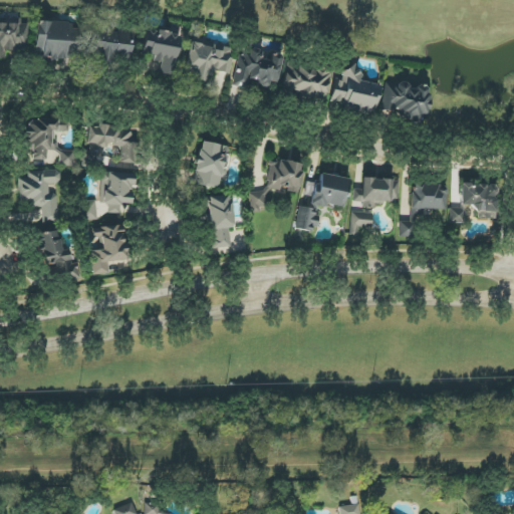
[(27,23),(0,22),(0,58),(5,58),(5,49),(27,49),(27,23)]
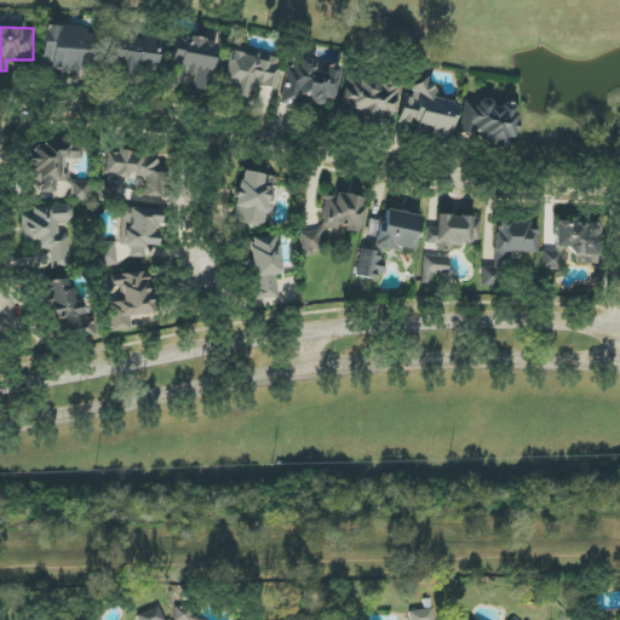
[(81,28),(42,27),(41,72),(80,73),(81,28)]
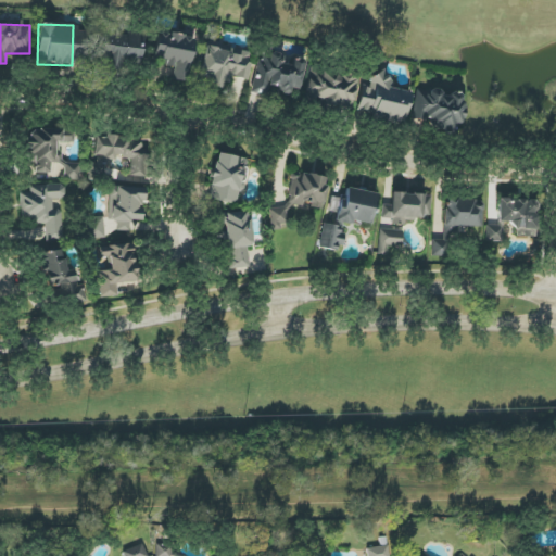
[(142,34),(101,32),(99,61),(106,62),(106,70),(140,72),(142,34)]
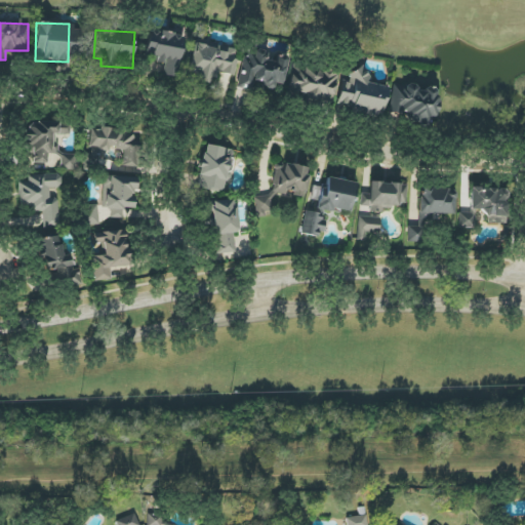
[(179,77),(184,35),(150,31),(147,62),(166,64),(164,76),(179,77)]
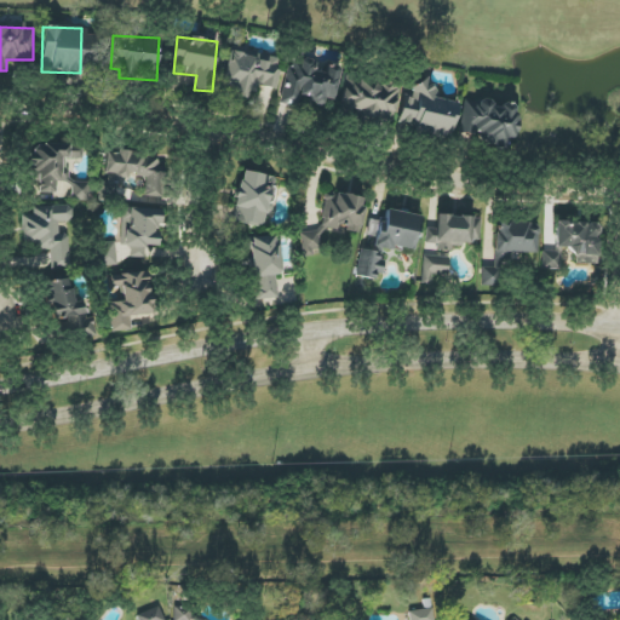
[(223,86),(231,87),(230,95),(251,99),(253,85),(276,90),(281,70),(276,69),(279,58),(244,51),(244,53),(230,51),(223,86)]
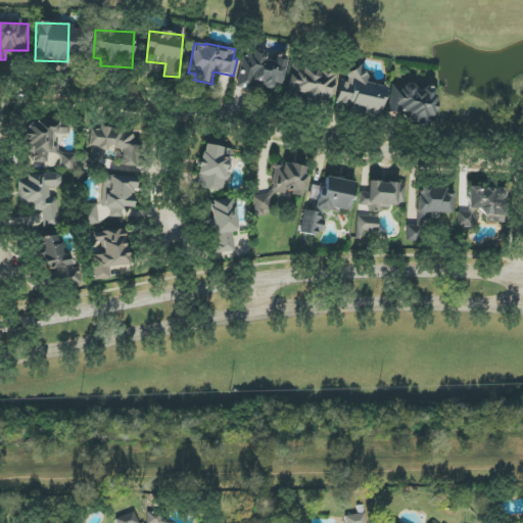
[(237,88),(250,90),(251,83),(281,88),(286,56),(270,53),(270,52),(244,48),(237,88)]
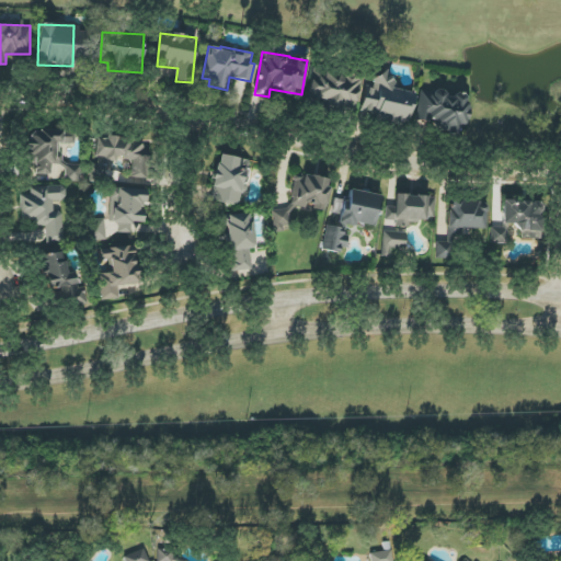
[(355,112),(362,78),(313,68),(308,94),(324,98),(323,106),(355,112)]
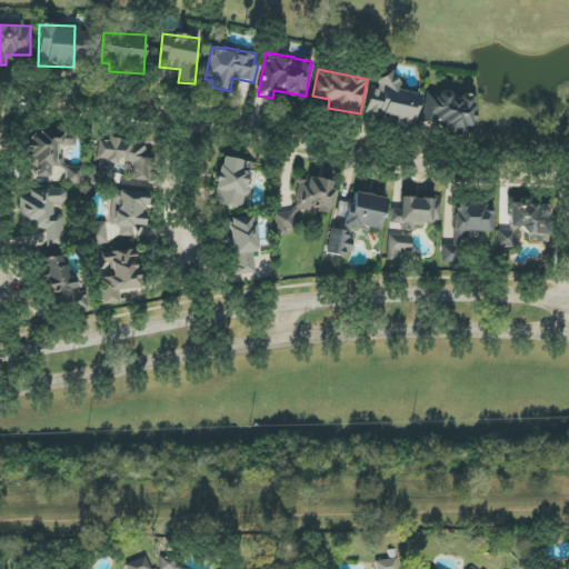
[(366,112),(381,115),(380,121),(413,127),(419,95),(398,91),(400,77),(381,75),(378,92),(369,91),(366,112)]
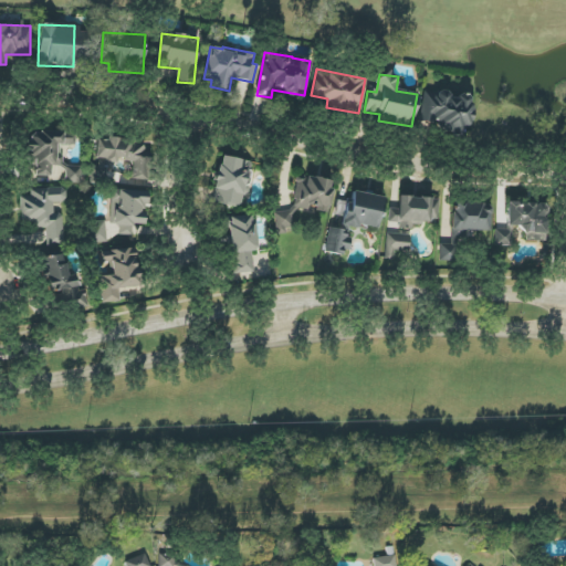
[(420,121),(437,123),(437,133),(462,135),(463,125),(470,126),(472,97),(422,92),(420,121)]
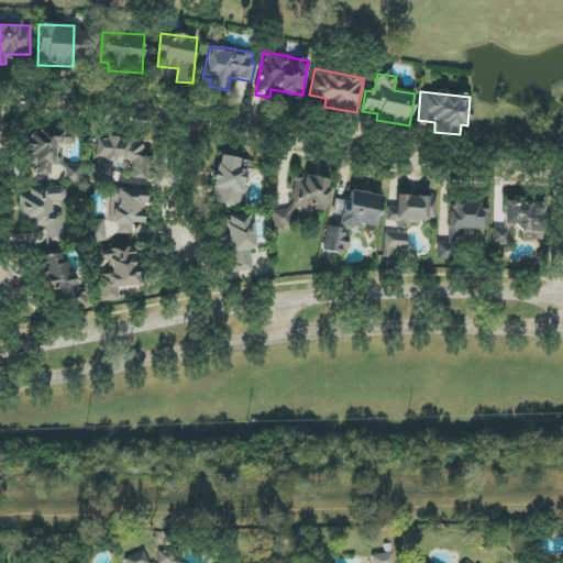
[(76,133),(30,130),(26,174),(51,176),(52,165),(65,166),(64,181),(80,183),(83,165),(61,164),(62,144),(75,145),(76,133)]
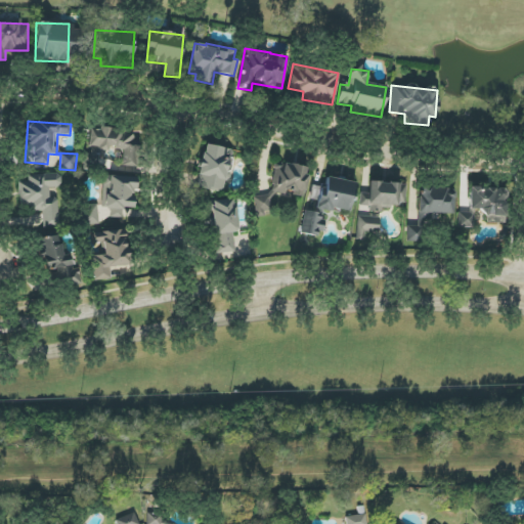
[(139,167),(141,146),(132,145),(133,131),(91,127),(88,161),(98,162),(99,150),(110,151),(110,148),(123,149),(122,166),(139,167)]
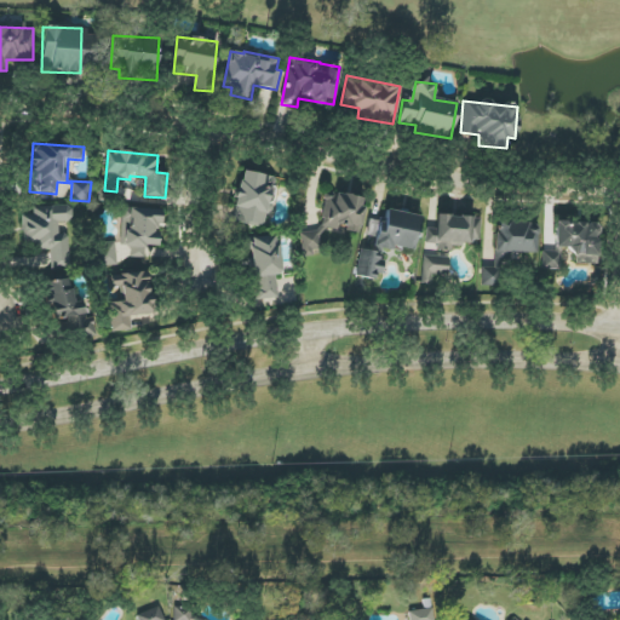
[(267,228),(276,177),(241,171),(233,222),(267,228)]
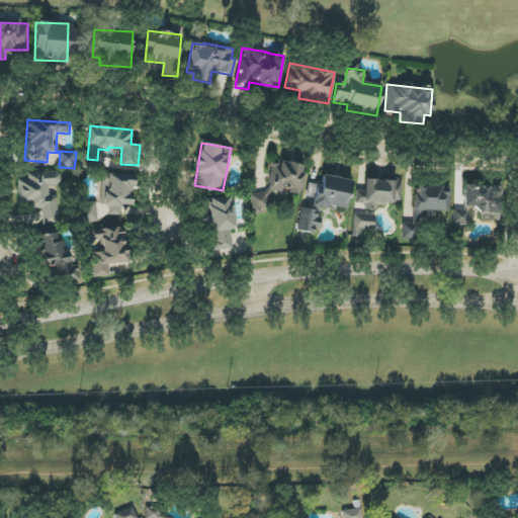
[(253,193),(251,209),(266,211),(269,189),(300,194),(305,166),(272,161),(267,195),(253,193)]
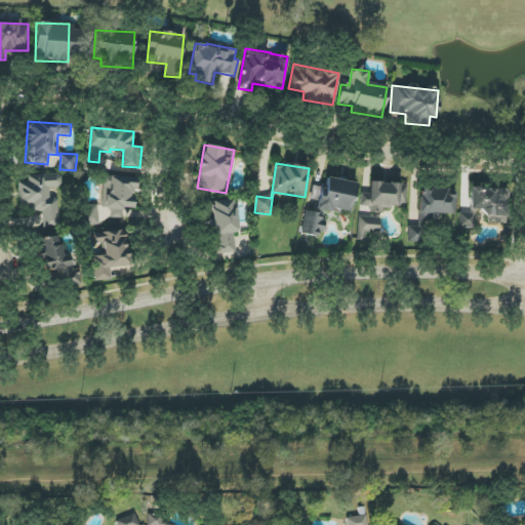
[(18,183),(19,210),(41,209),(41,227),(58,227),(58,199),(49,199),(49,189),(61,189),(61,174),(28,175),(28,183),(18,183)]
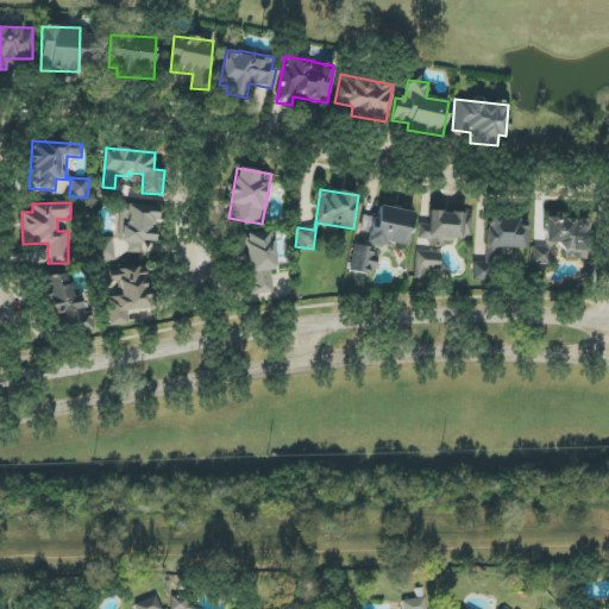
[(119,243),(129,243),(129,253),(143,253),(143,242),(157,242),(158,206),(120,205),(119,243)]
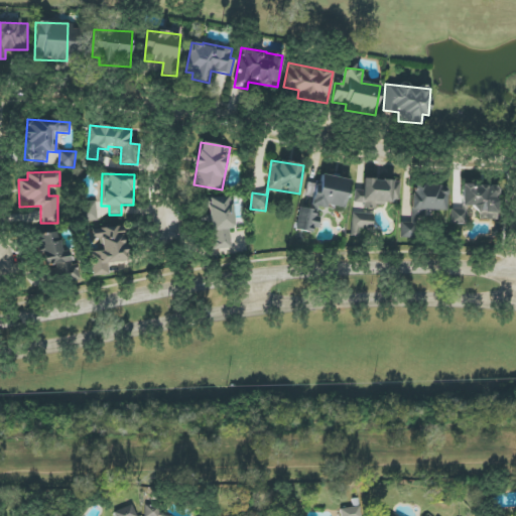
[(350,179),(318,173),(311,210),(300,208),(296,230),(315,234),(318,217),(316,217),(318,206),(344,210),(350,179)]
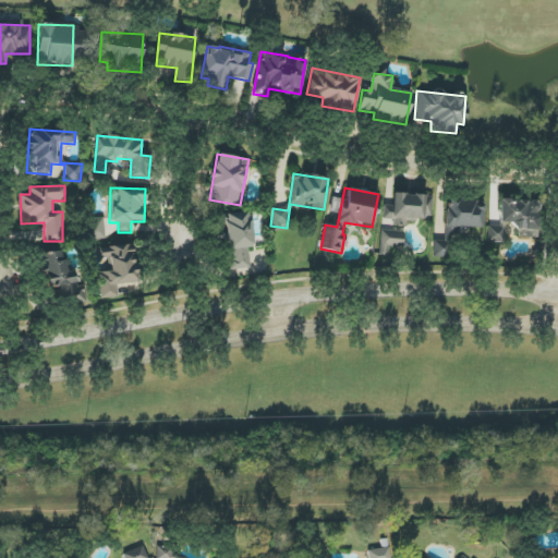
[(433,195),(393,194),(392,206),(384,205),(383,220),(393,220),(392,226),(405,227),(407,218),(432,219),(433,195)]
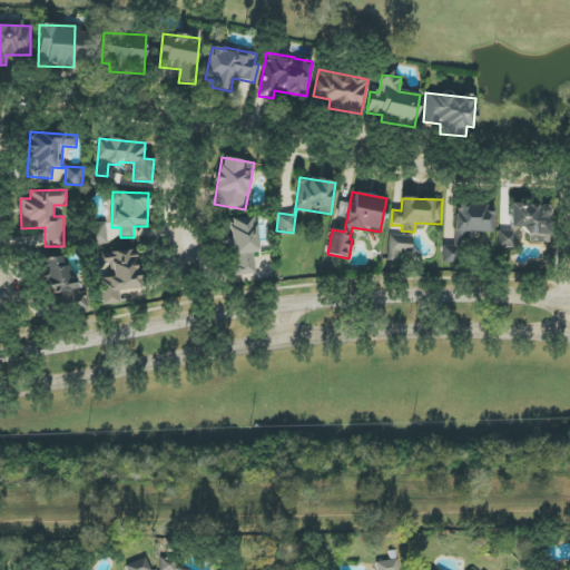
[(493,233),(494,205),(455,204),(454,246),(443,246),(442,263),(461,263),(462,241),(465,241),(465,232),(493,233)]
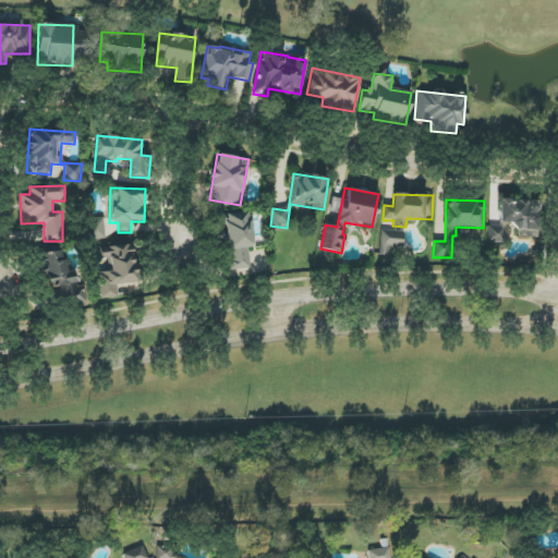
[(500,225),(519,225),(519,238),(538,238),(538,201),(500,201),(500,225)]
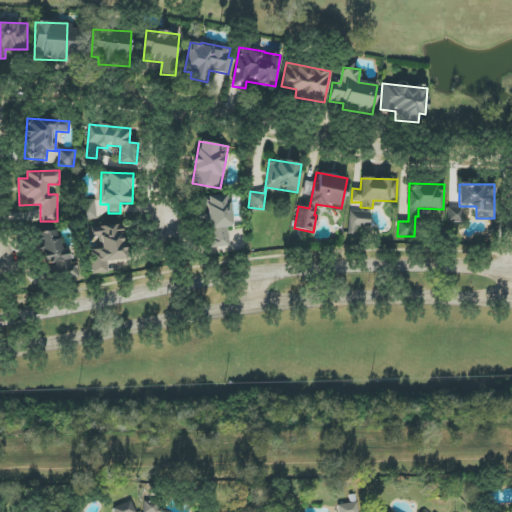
[(210,248),(231,246),(228,195),(207,196),(210,248)]
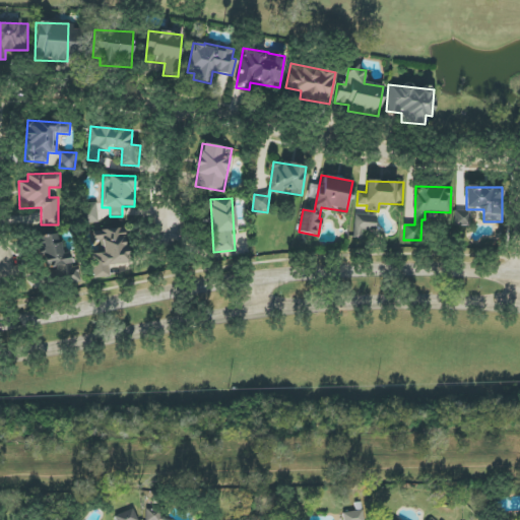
[(84,204),(86,223),(99,222),(96,203),(84,204)]
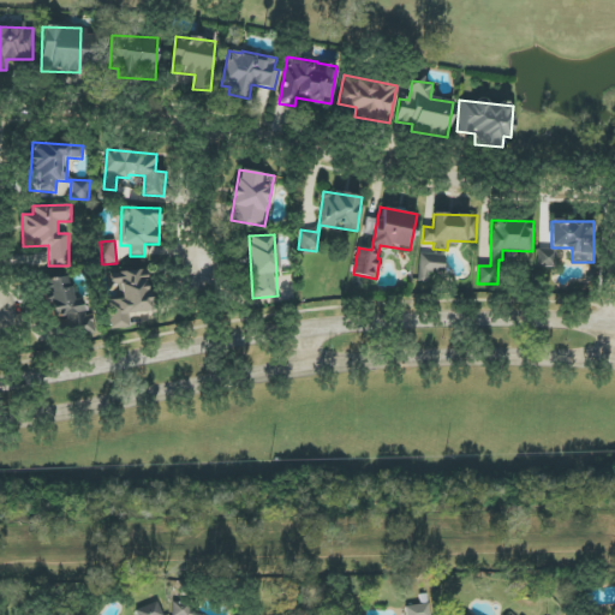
[(555,268),(555,251),(538,250),(538,267),(555,268)]
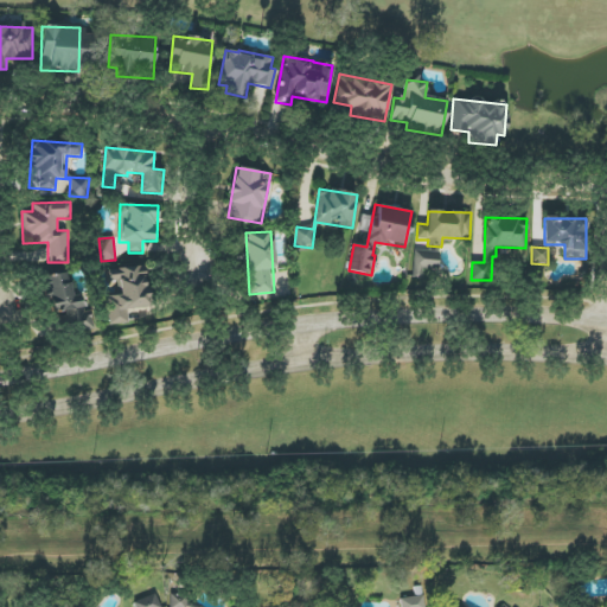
[(422,279),(423,268),(439,270),(441,254),(416,250),(411,278),(422,279)]
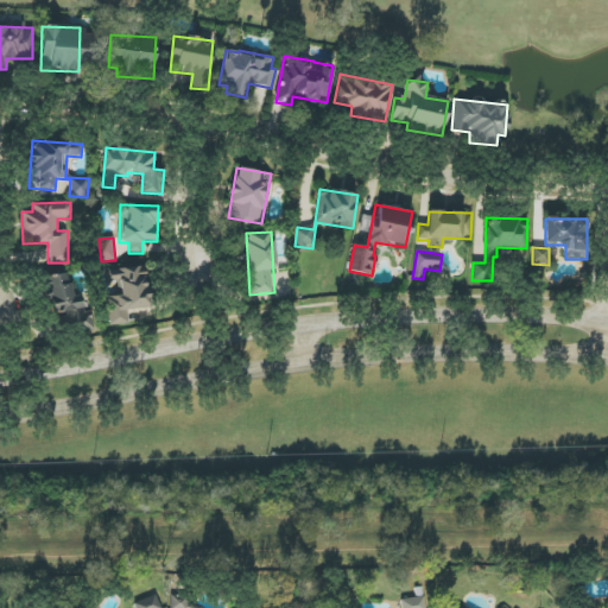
[(127,310),(151,308),(144,265),(108,271),(112,295),(105,296),(109,327),(128,323),(127,310)]
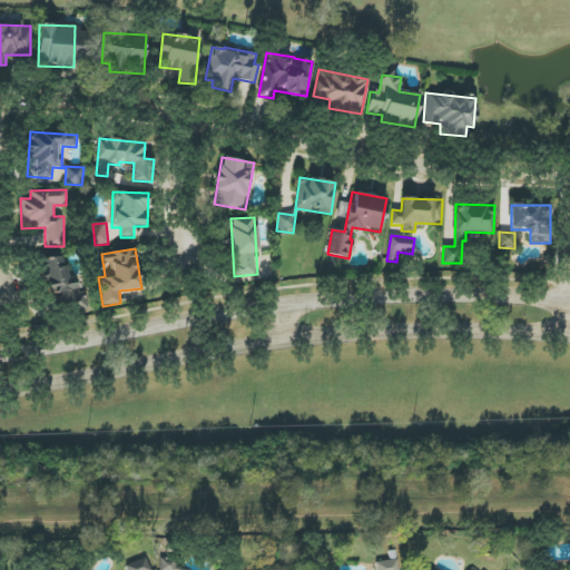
[(37,263),(48,295),(55,293),(58,301),(70,296),(76,313),(85,310),(64,253),(37,263)]
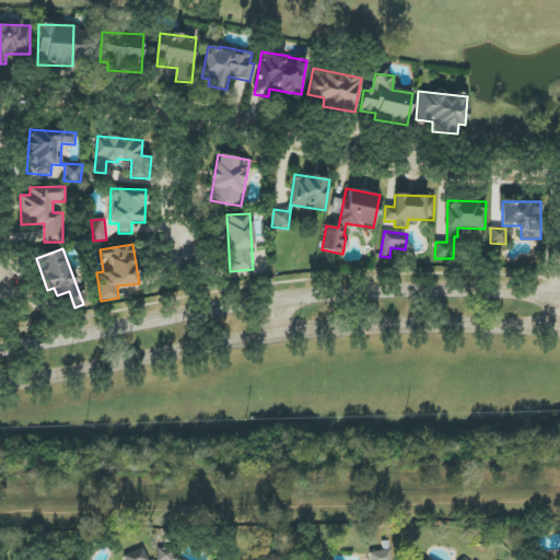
[(150,559),(142,547),(124,558),(125,559),(150,559)]
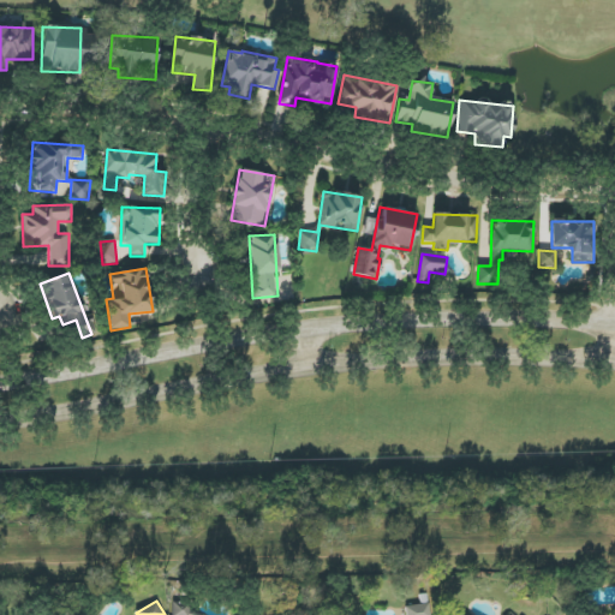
[(406,614),(430,614),(429,603),(405,607),(406,614)]
